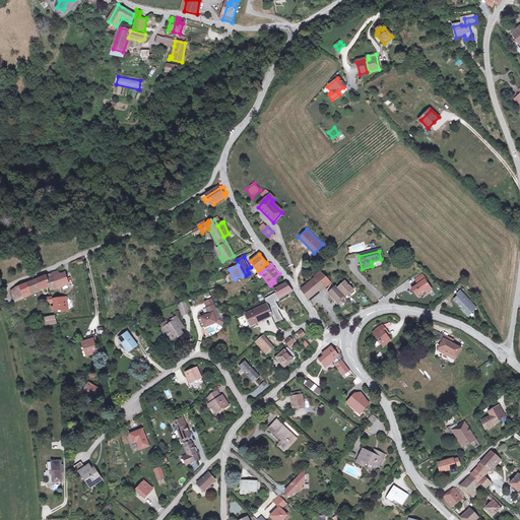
[(55,275),(49,278),(52,283),(54,288),(70,282),(66,271),(61,273),(59,270),(54,272),(55,275)]
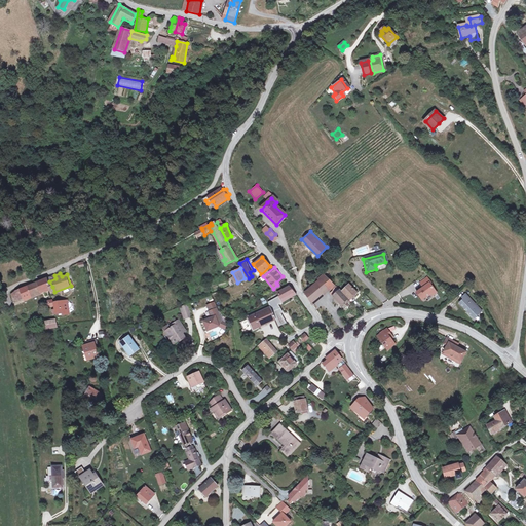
[(314,305),(326,293),(321,288),(328,280),(323,276),(318,280),(320,282),(305,294),(314,305)]
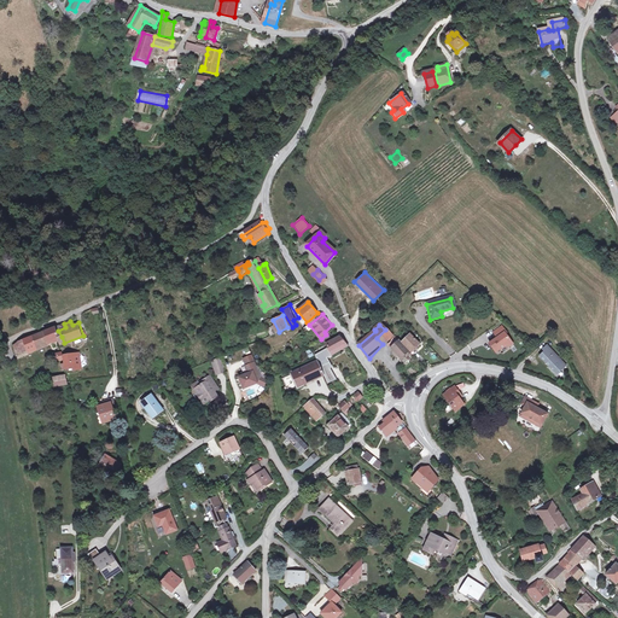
[(503,325),(495,332),(499,337),(491,343),(495,348),(499,348),(501,347),(502,348),(507,345),(511,345),(514,343),(507,332),(508,331),(503,325)]
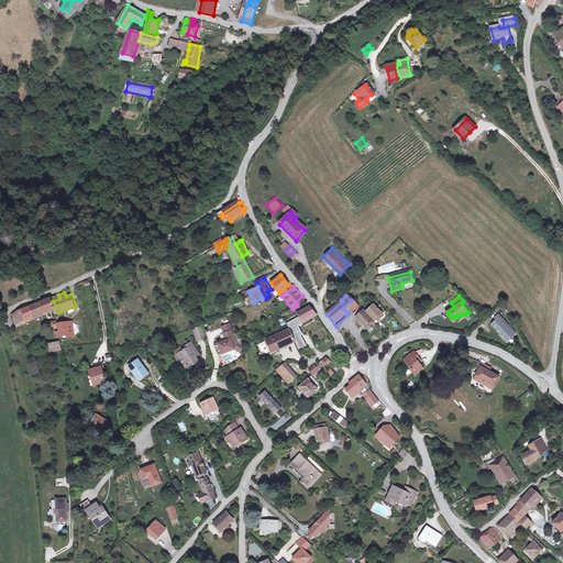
[(24,309),(30,319),(56,307),(53,301),(52,297),(24,309)]
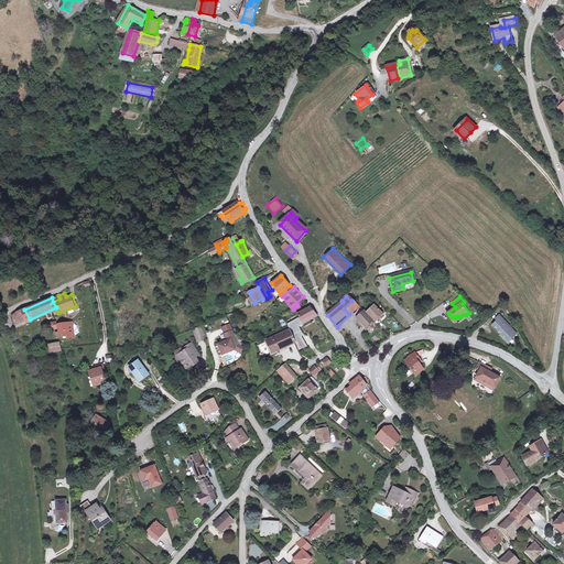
[(357,306),(351,301),(344,308),(349,314),(357,306)]
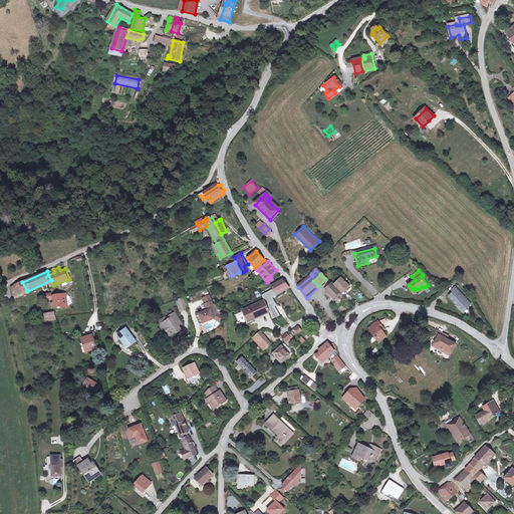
[(277,296),(276,294),(289,286),(283,279),(272,286),(274,289),(263,295),(266,302),(268,309),(275,305),(273,302),(275,301),(273,298),(277,296)]
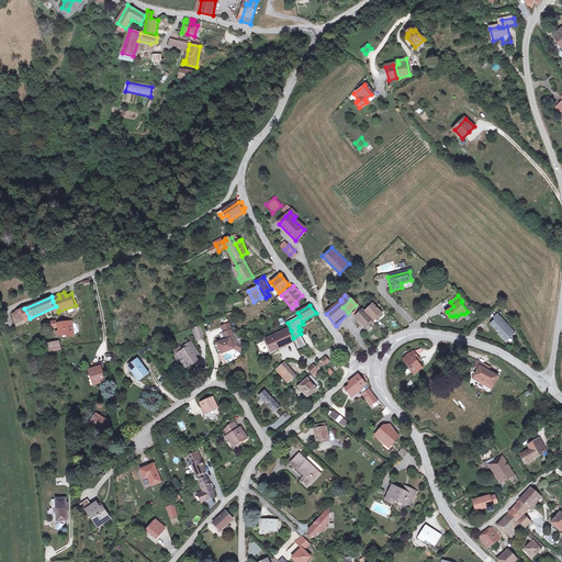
[(375,321),(382,314),(372,305),(367,311),(375,321)]
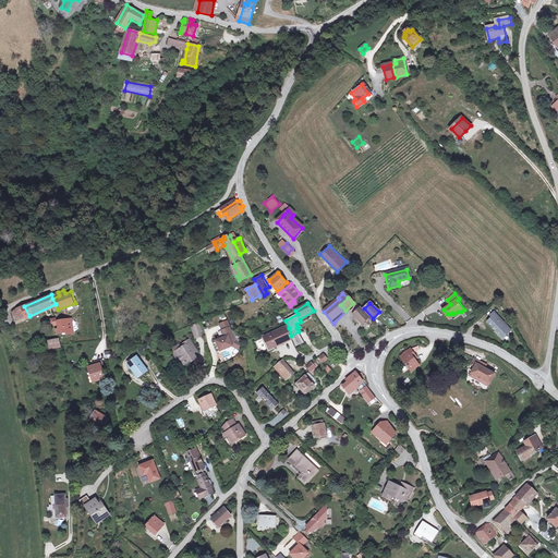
[(22,320),(29,316),(24,306),(17,308),(22,320)]
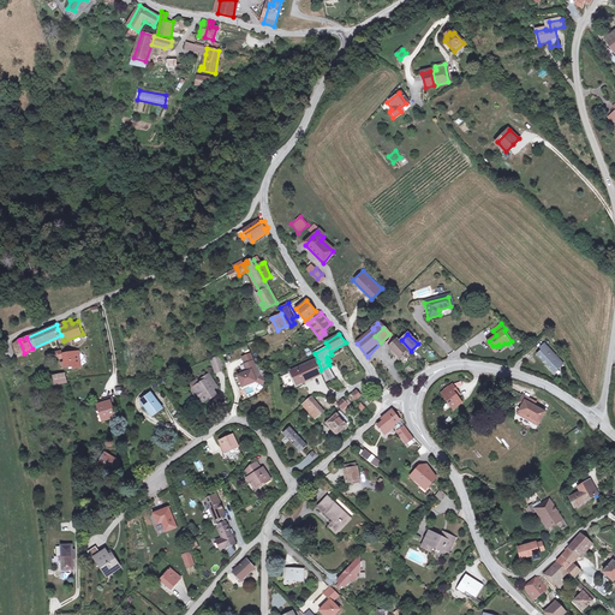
[(387,345),(400,358),(406,351),(396,340),(394,344),(392,340),(387,345)]
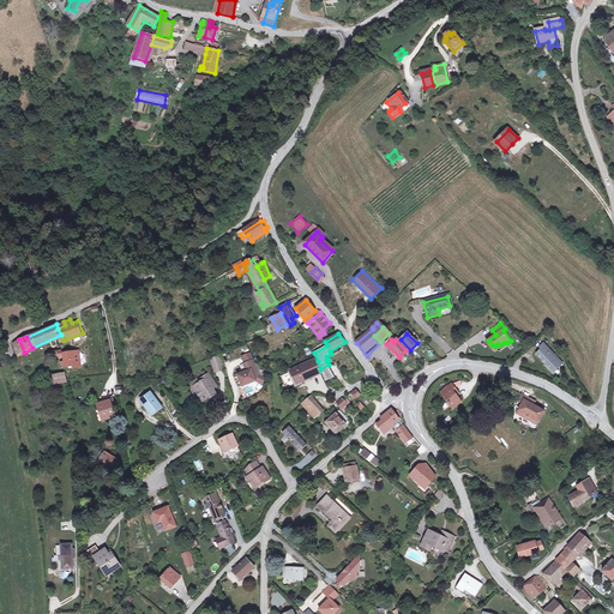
[(563,365),(543,345),(540,349),(542,351),(539,355),(555,373),(563,365)]
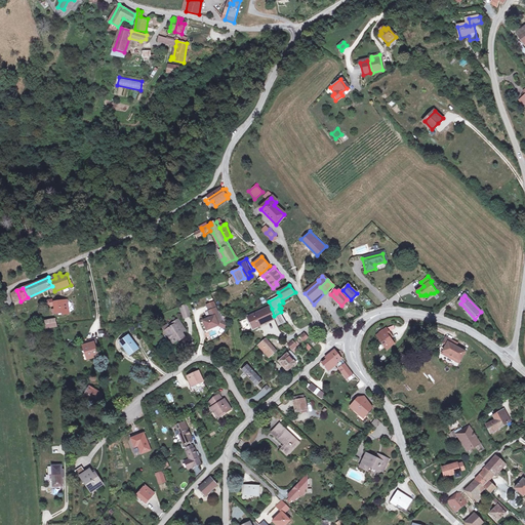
[(64,301),(56,303),(57,309),(58,314),(65,313),(65,314),(70,314),(68,303),(65,304),(64,301)]
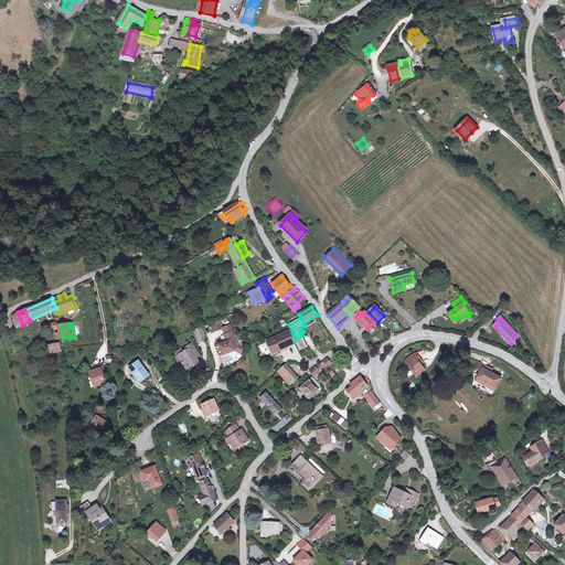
[(224,328),(226,334),(235,331),(233,324),(224,328)]
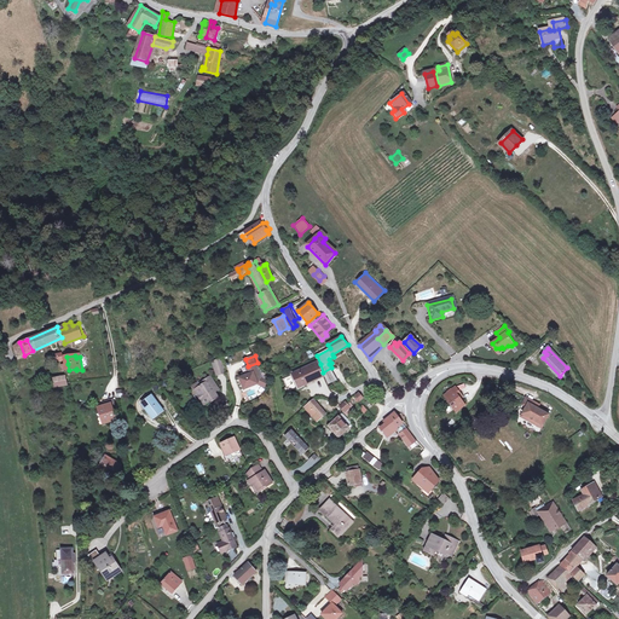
[(218,371),(227,368),(224,358),(214,362),(218,371)]
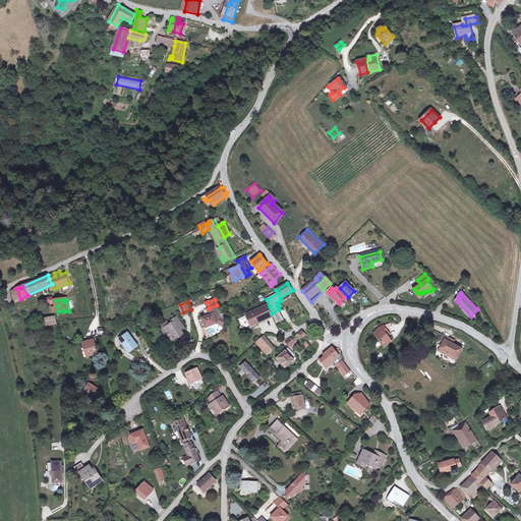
[(217,305),(209,308),(211,315),(204,319),(207,328),(219,323),(217,317),(220,316),(221,315),(217,305)]
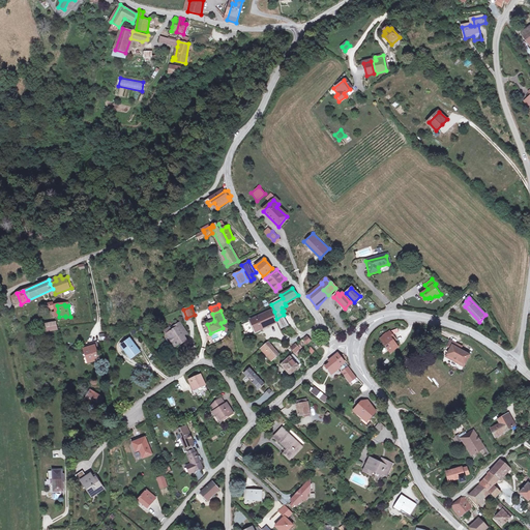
[(286,315),(284,311),(282,312),(284,315),(276,319),(278,322),(282,329),(290,326),(284,317),(286,315)]
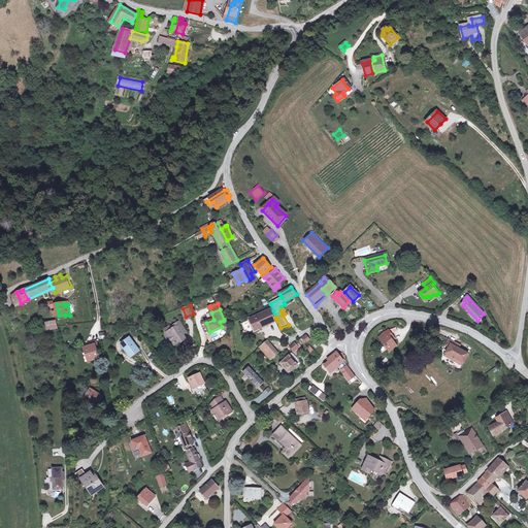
[(277,321),(273,310),(251,320),(255,331),(277,321)]
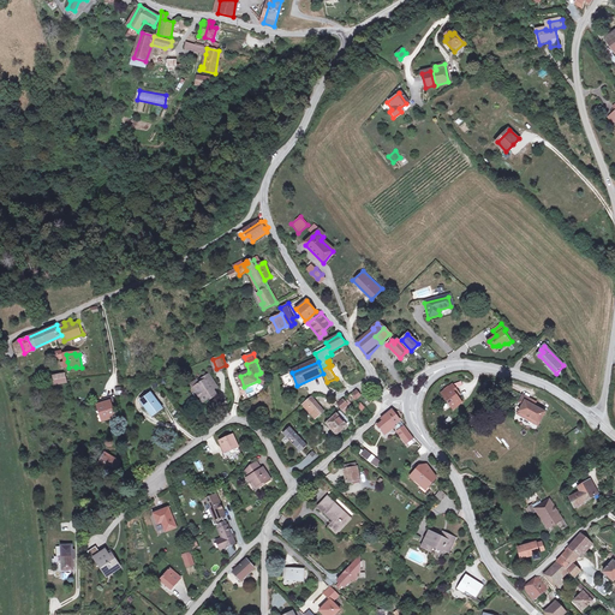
[(232,382),(226,365),(216,369),(222,386),(232,382)]
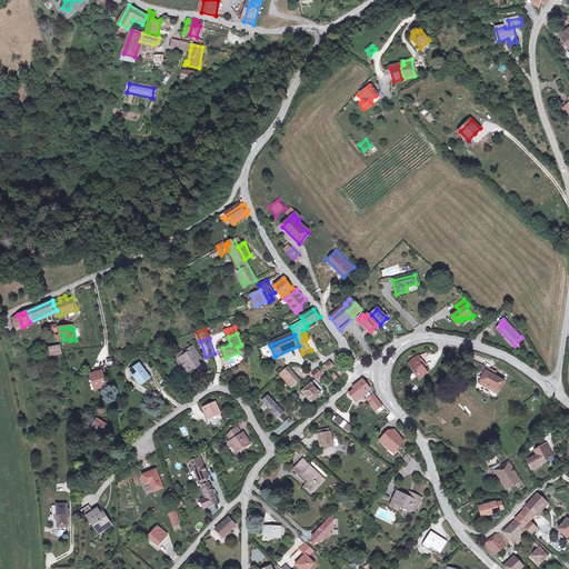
[(63,346),(51,348),(53,357),(66,353),(63,346)]
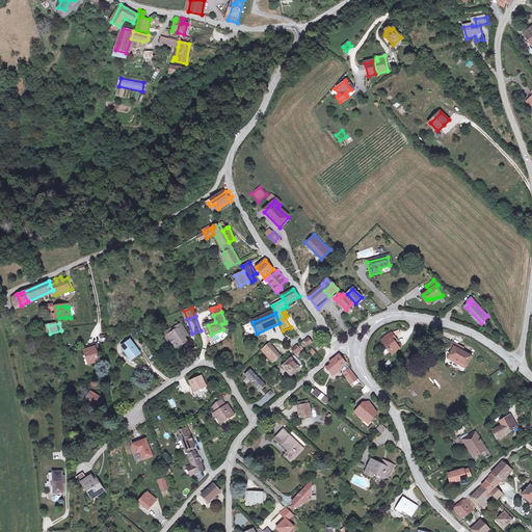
[(167,334),(173,343),(177,340),(179,344),(187,340),(185,338),(184,335),(188,333),(183,323),(173,328),(174,329),(167,334)]
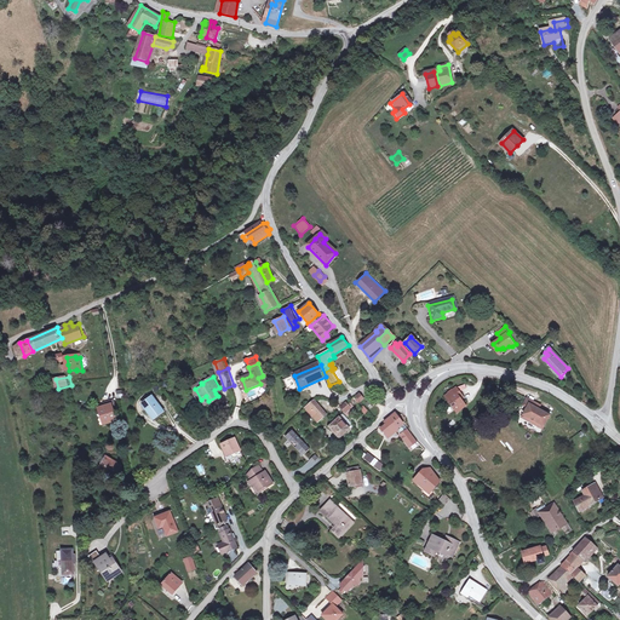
[(270,380),(262,377),(258,378),(260,384),(267,388),(270,380)]
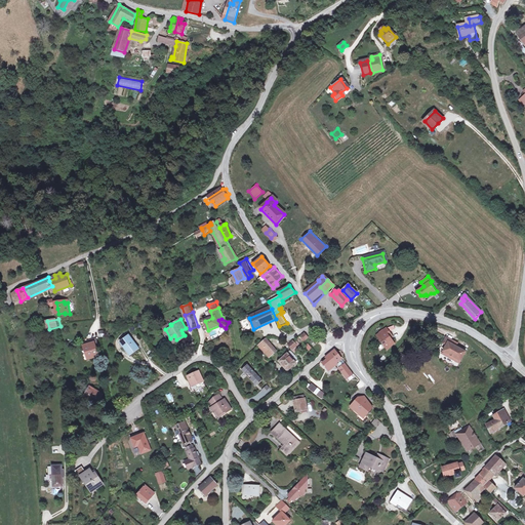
[(393,338),(396,336),(392,329),(379,336),(388,351),(392,349),(391,347),(396,344),(394,340),(393,338)]
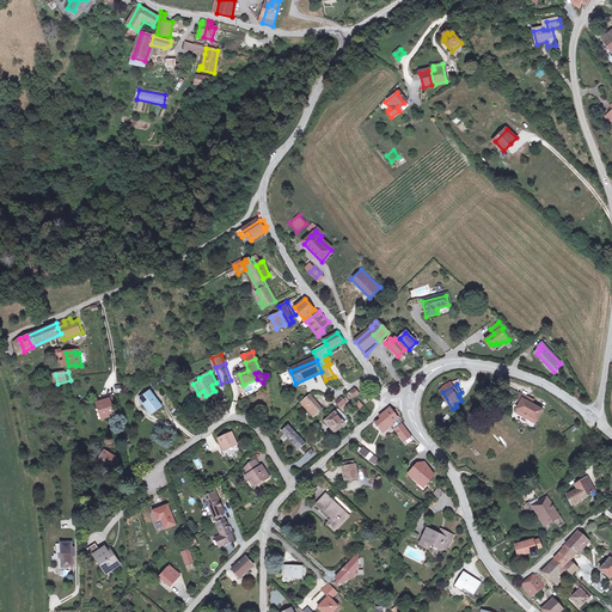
[(152,393),(144,399),(153,414),(161,408),(152,393)]
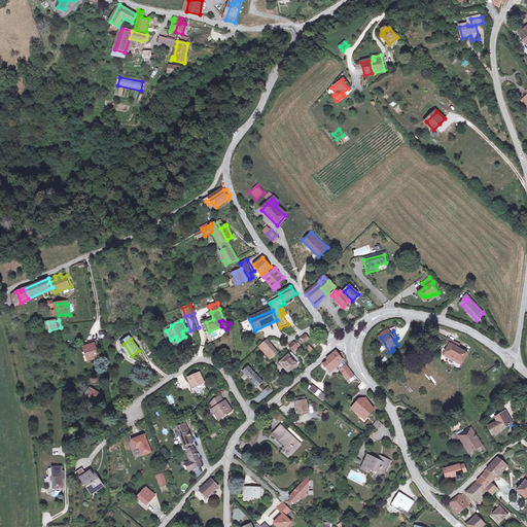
[(96,342),(85,347),(86,351),(89,351),(92,359),(101,356),(96,342)]
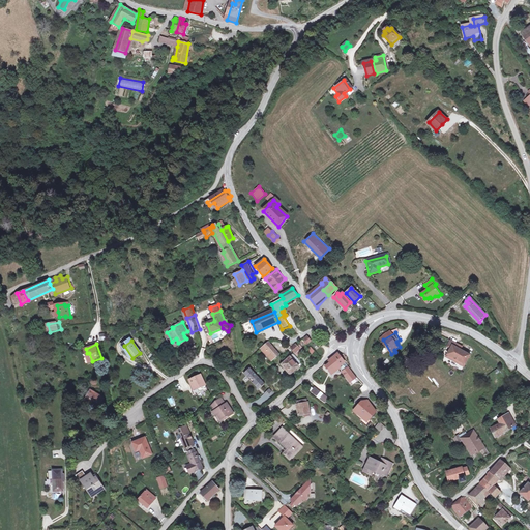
[(451,351),(447,359),(452,362),(453,359),(461,363),(460,366),(465,369),(471,357),(462,352),(459,350),(460,348),(455,345),(451,351)]
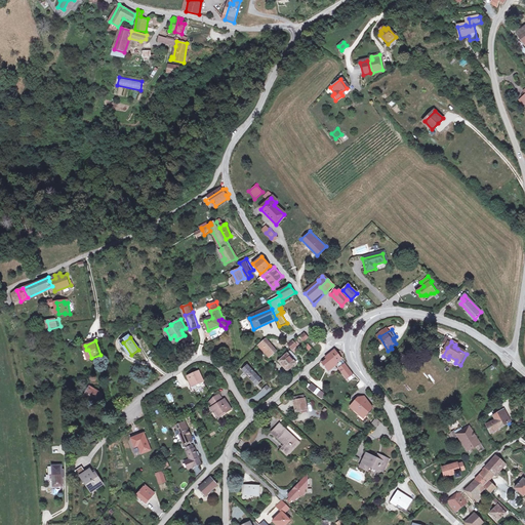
[(278,351),(270,342),(266,346),(263,342),(259,347),(271,358),(278,351)]
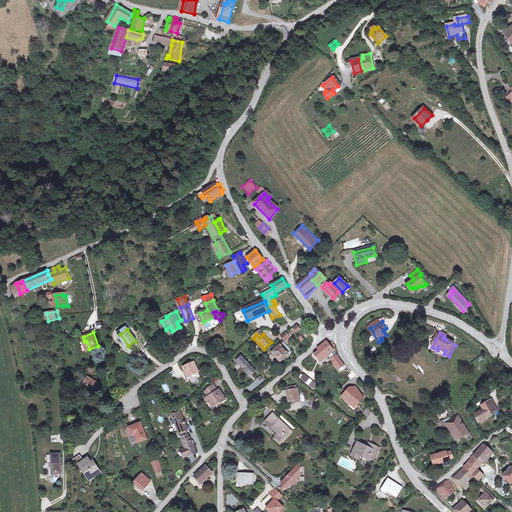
[(283,342),(272,353),(281,362),(289,354),(287,352),(290,349),(283,342)]
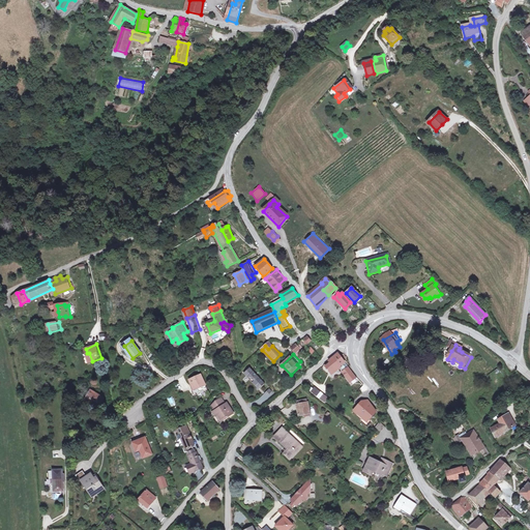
[(341,367),(347,363),(340,354),(329,362),(330,363),(325,366),(331,375),(341,367)]
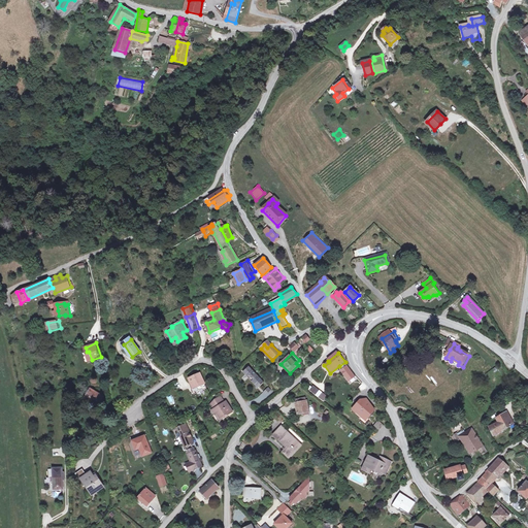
[(343,372),(349,368),(350,367),(345,362),(339,366),(343,372)]
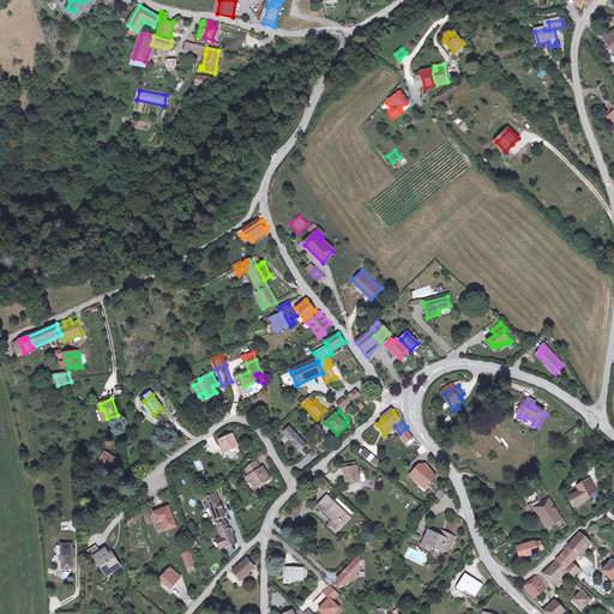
[(290,427),(283,433),(301,452),(308,445),(306,443),(301,447),(286,432),(290,427)]
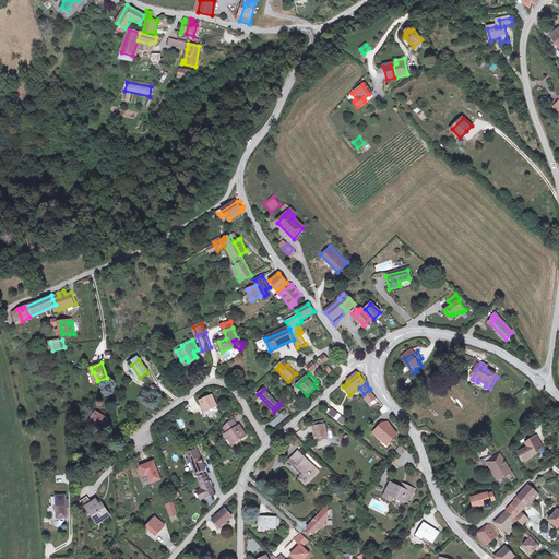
[(264,389),(260,393),(274,407),(278,403),(264,389)]
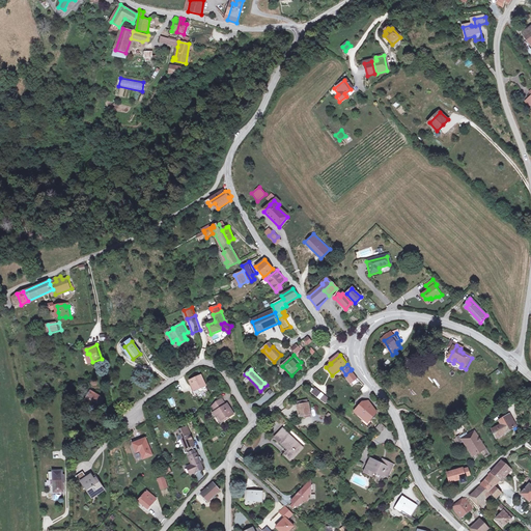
[(351,370),(345,374),(344,374),(350,383),(356,378),(351,370)]
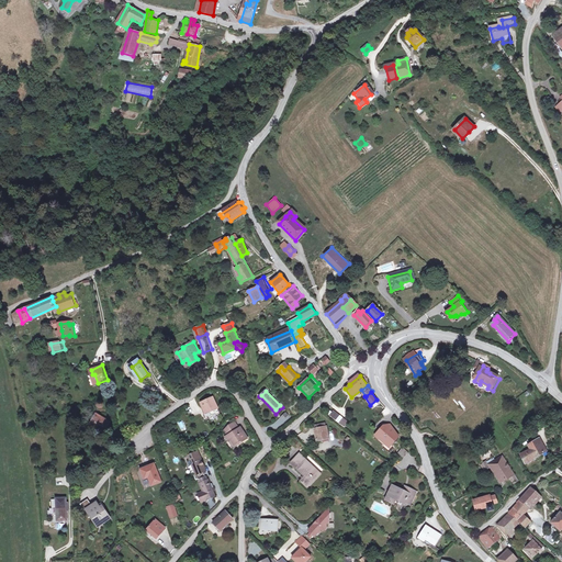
[(211,397),(200,402),(205,415),(209,414),(210,417),(213,415),(214,416),(218,414),(211,397)]
